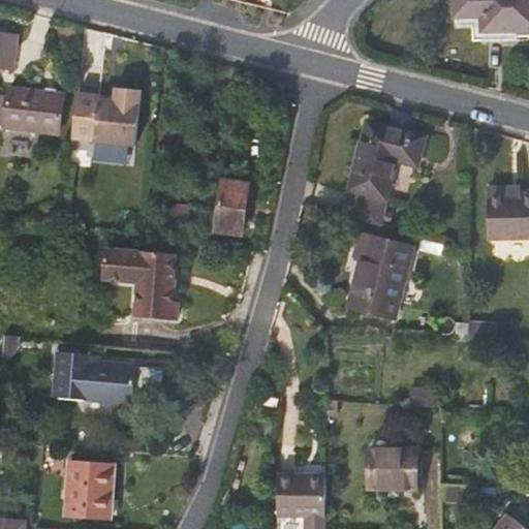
[(528,31),(528,0),(458,0),(459,20),(486,20),(487,45),(521,43),(521,32),(528,31)]
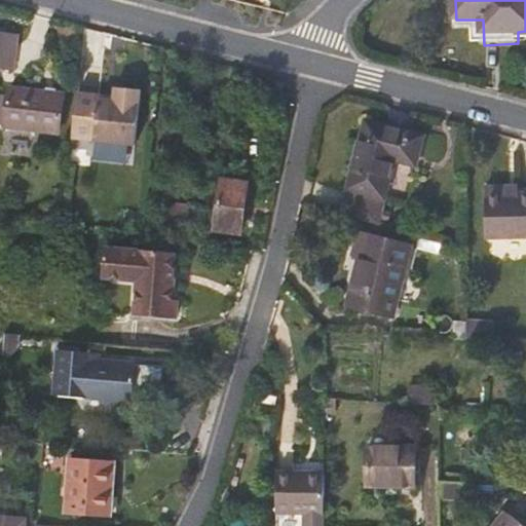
[(0,65),(15,68),(22,32),(0,28),(0,65)]
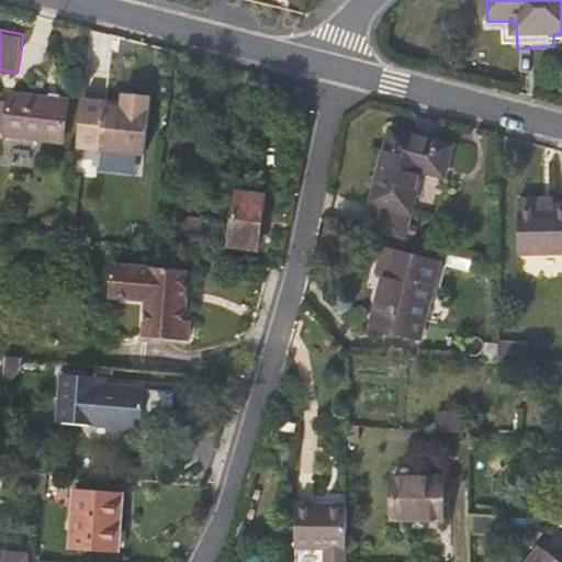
[(80,97),(75,145),(143,153),(149,93),(121,91),(120,101),(120,105),(108,104),(104,99),(80,97)]
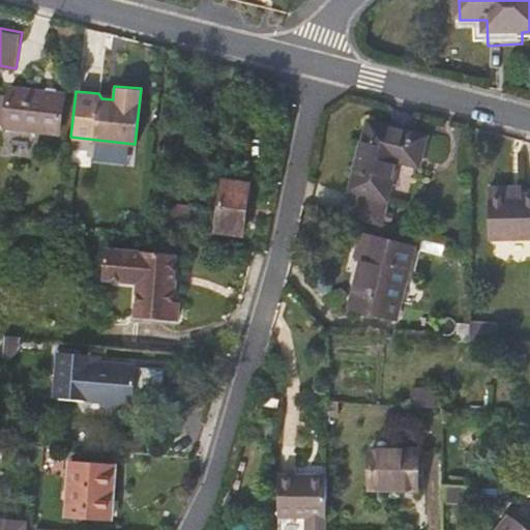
[(62,94),(7,88),(6,98),(0,97),(0,124),(4,125),(59,130),(62,94)]
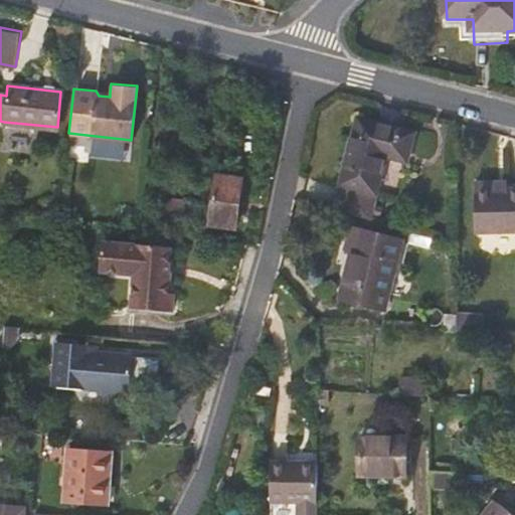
[(357,116),(334,209),(371,219),(389,148),(408,153),(413,131),(357,116)]
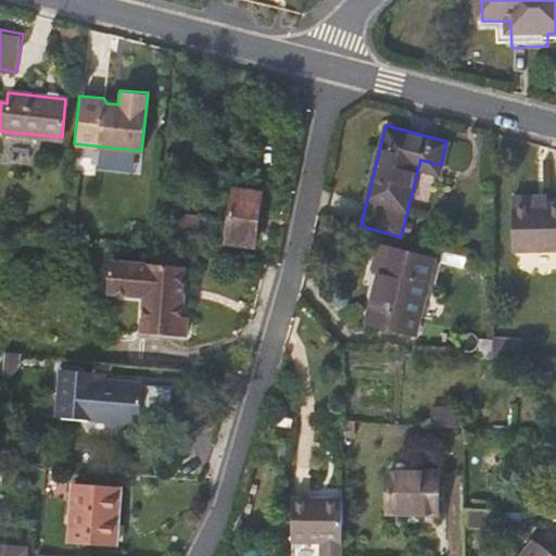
[(262,193),(237,189),(229,241),(255,244),(262,193)]
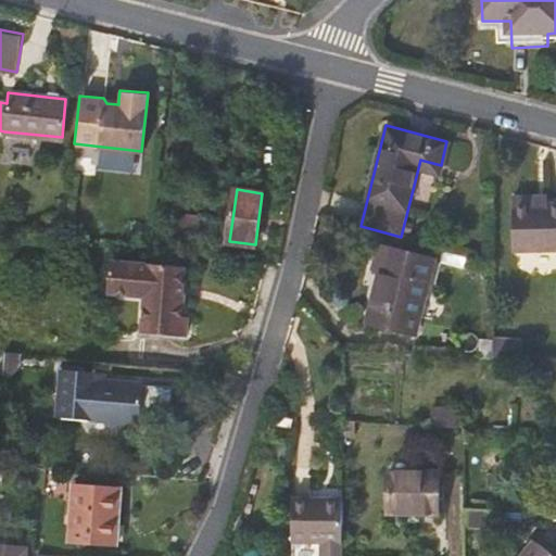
[(555,207),(533,209),(533,201),(515,202),(516,251),(555,249),(555,207)]
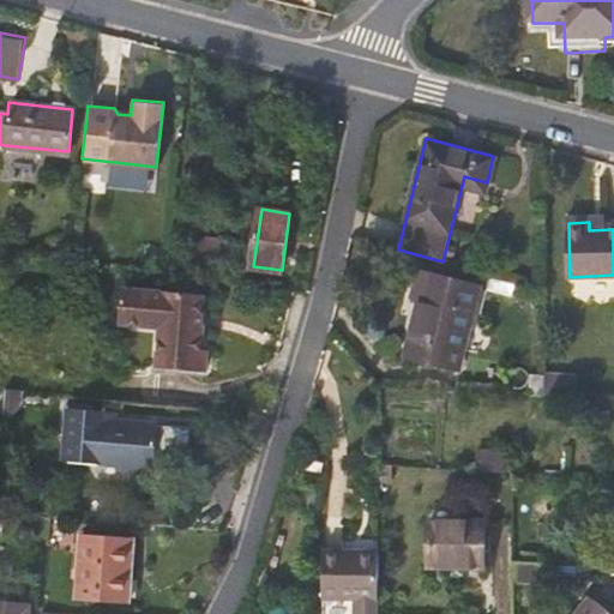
[(222,239),(203,236),(199,259),(220,262),(222,239)]
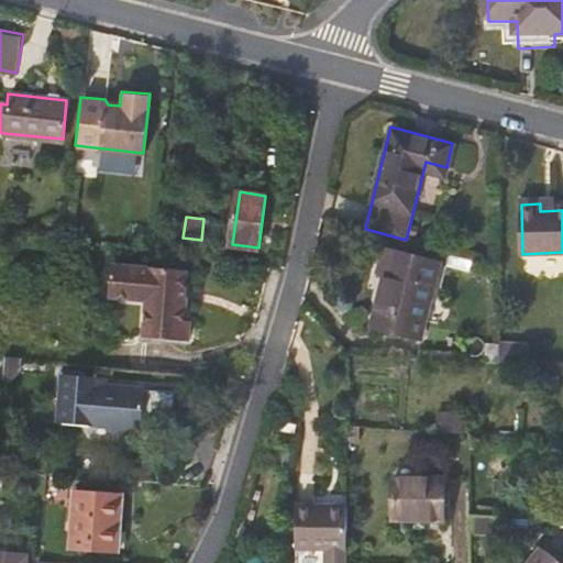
[(26,258),(29,242),(13,241),(12,258),(26,258)]
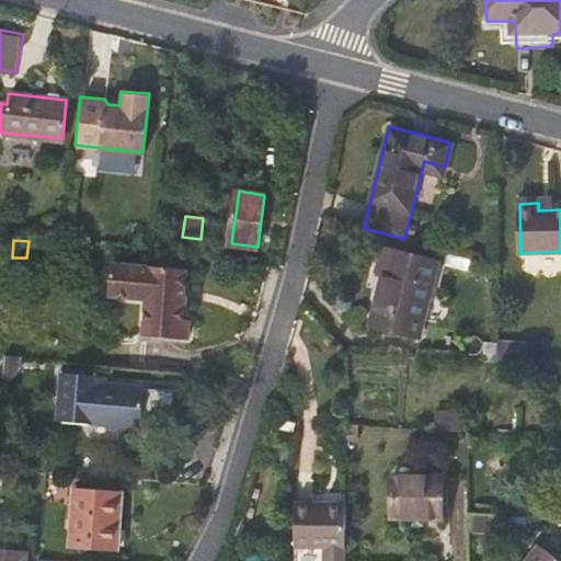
[(78,261),(79,247),(65,245),(64,266),(71,266),(78,261)]
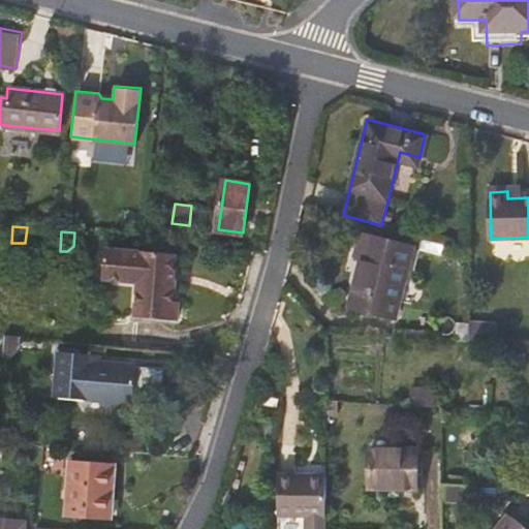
[(412,245),(359,231),(352,254),(363,257),(351,305),(395,316),(412,245)]
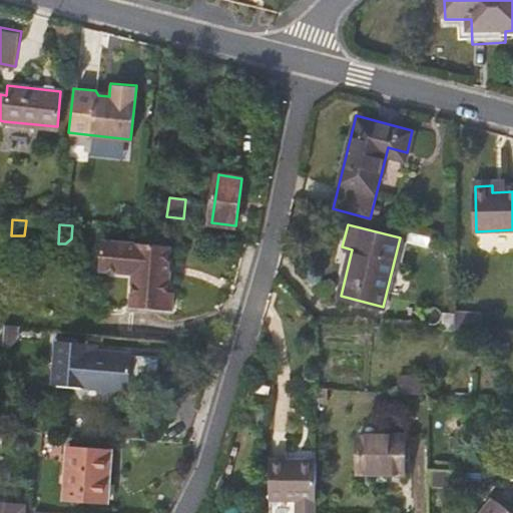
[(102,243),(101,243),(99,271),(132,274),(130,305),(168,309),(169,293),(166,293),(167,272),(164,272),(166,249),(120,245),(102,243)]
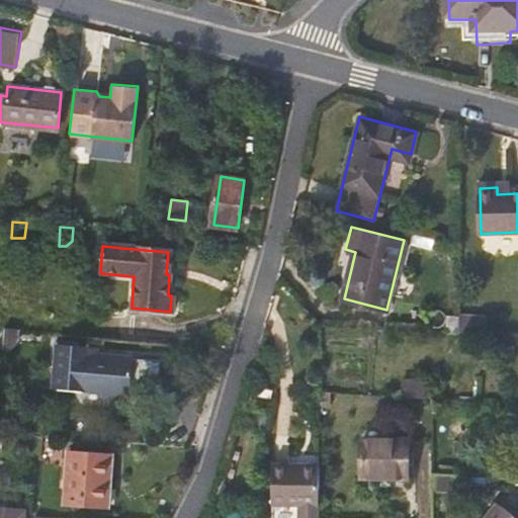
[(477,317),(458,316),(458,332),(486,334),(486,326),(478,326),(477,317)]
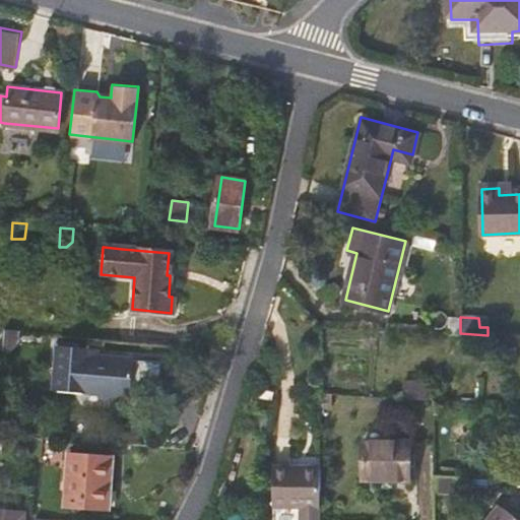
[(17,328),(4,327),(2,347),(9,348),(16,342),(17,328)]
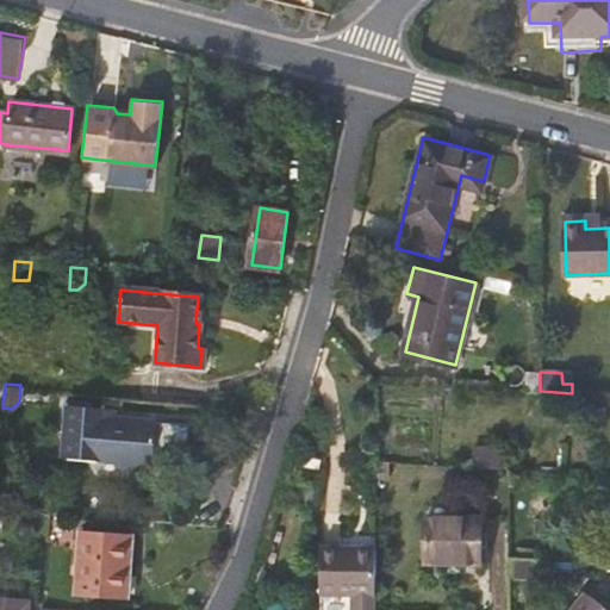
[(110,406),(68,404),(63,454),(124,459),(135,471),(148,460),(156,460),(156,448),(188,450),(191,418),(110,412),(110,406)]
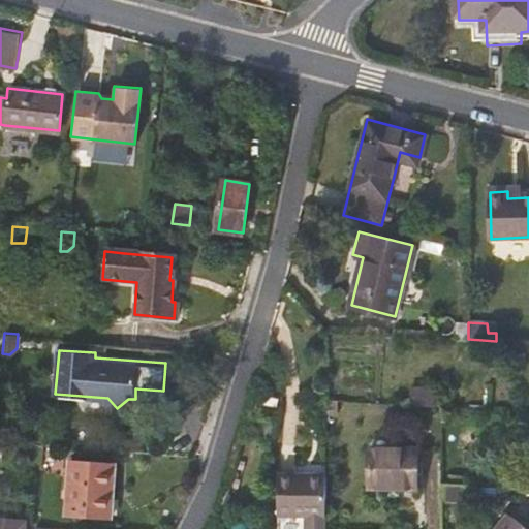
[(418,386),(416,405),(443,407),(444,389),(418,386)]
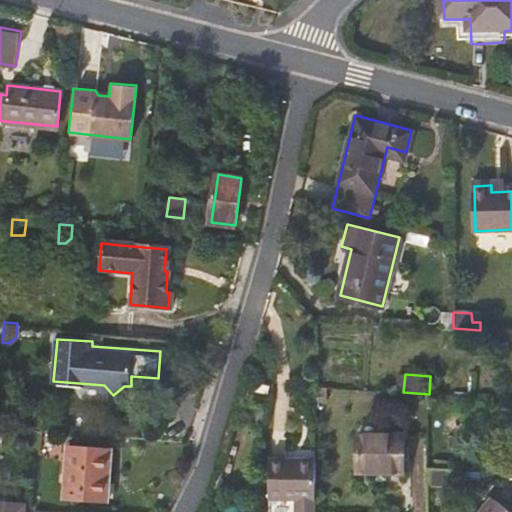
[(327,399),(327,386),(317,385),(317,399),(327,399)]
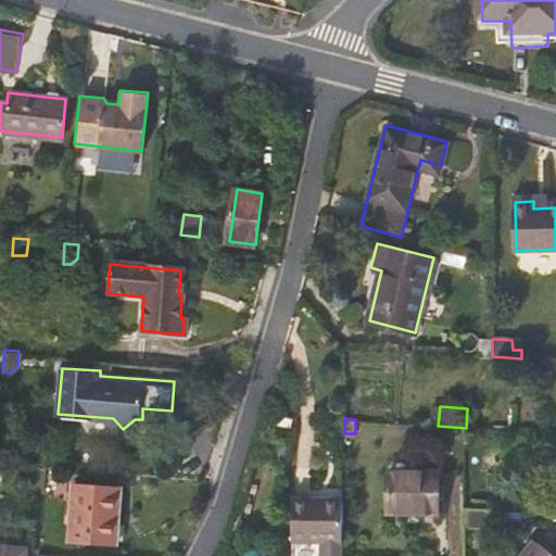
[(437,470),(390,470),(391,512),(437,512),(437,470)]
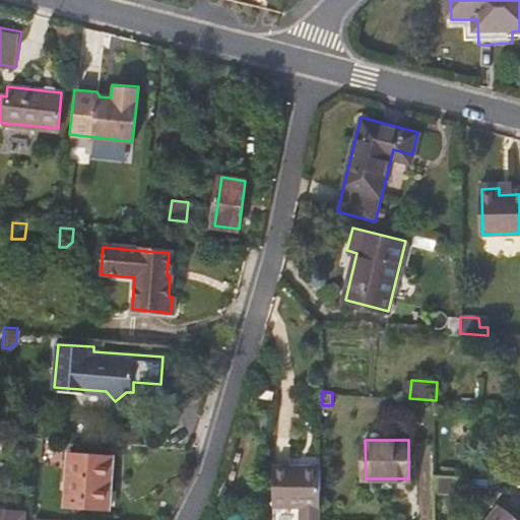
[(131,456),(86,452),(82,508),(127,512),(131,456)]
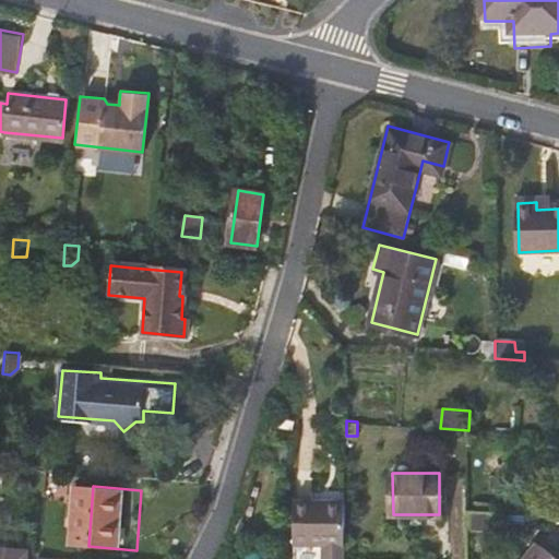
[(293,543),(345,543),(345,499),(294,499),(293,543)]
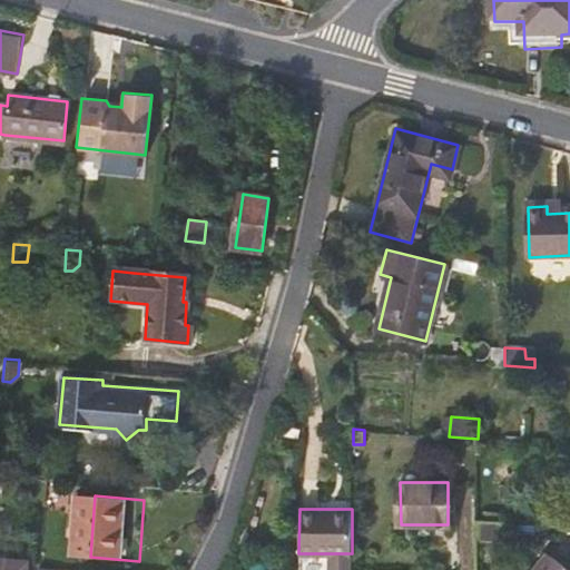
[(516,539),(517,521),(477,518),(475,569),(484,569),(485,537),(516,539)]
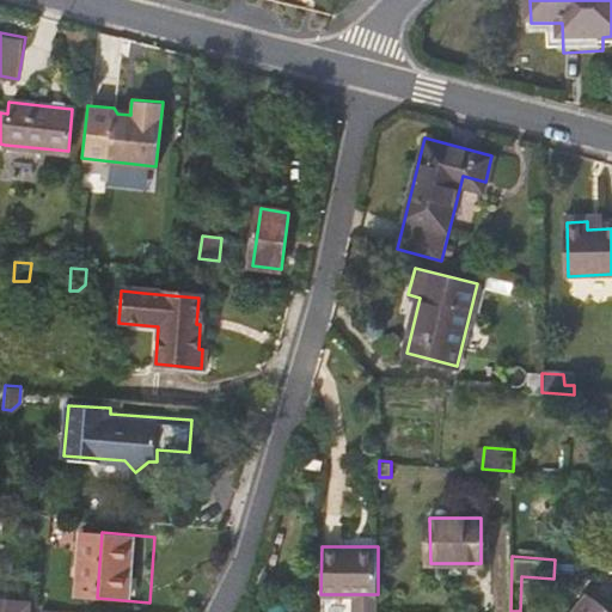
[(611,611),(611,607),(592,592),(574,611),(611,611)]
